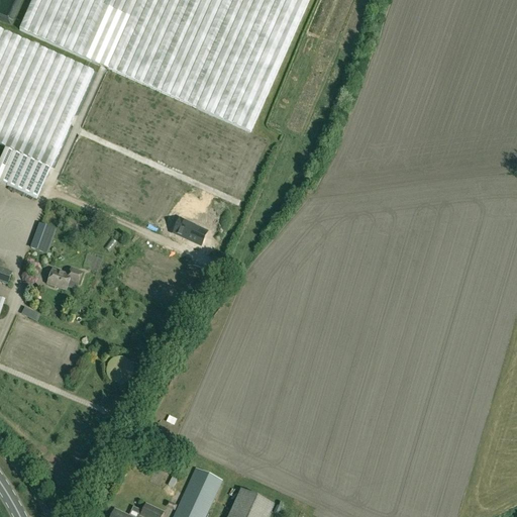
[(308,0),(33,0),(19,30),(108,71),(56,188),(144,227),(215,260),(269,141),(248,132),(308,0)]
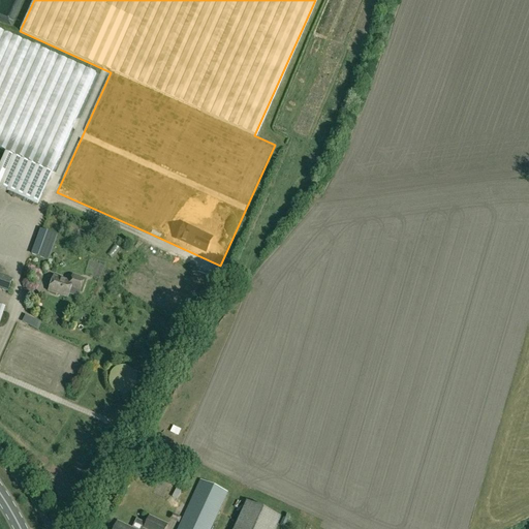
[(0,187),(37,204),(96,73),(0,30),(0,149),(6,152),(0,164),(0,187)]
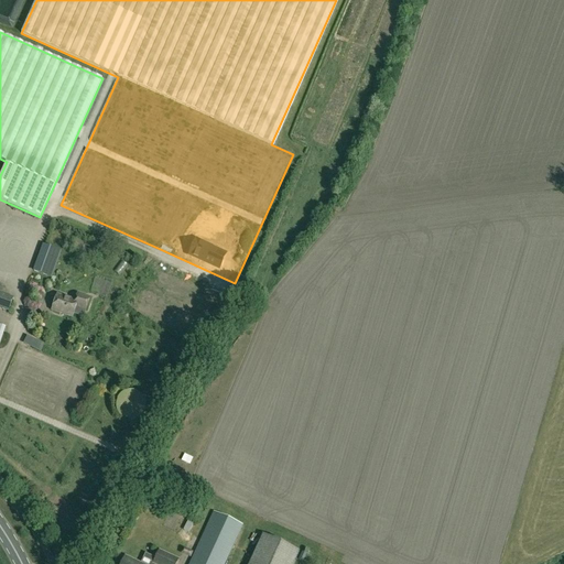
[(43,247),(34,272),(47,275),(56,251),(43,247)]
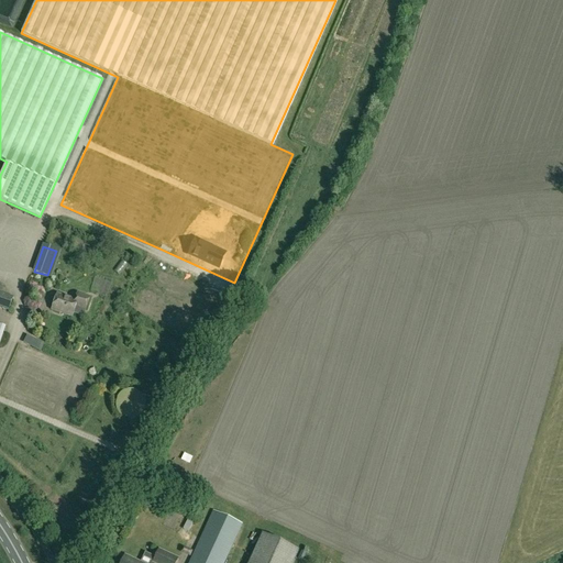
[(225,279),(201,268),(195,283),(219,294),(225,279)]
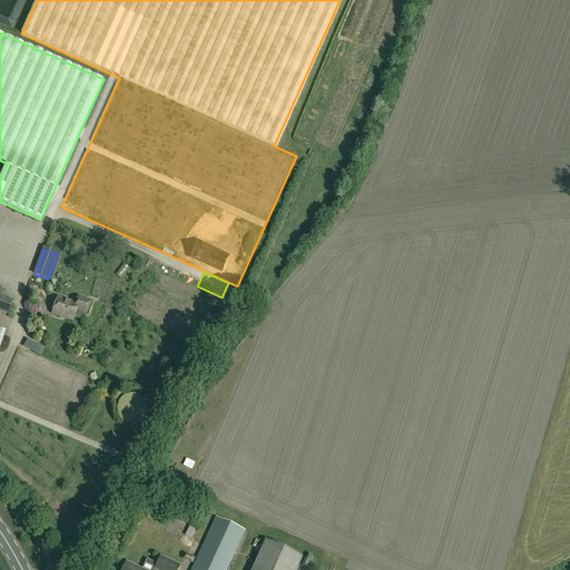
[(13,302),(1,297),(5,290),(0,287),(0,311),(8,315),(13,302)]
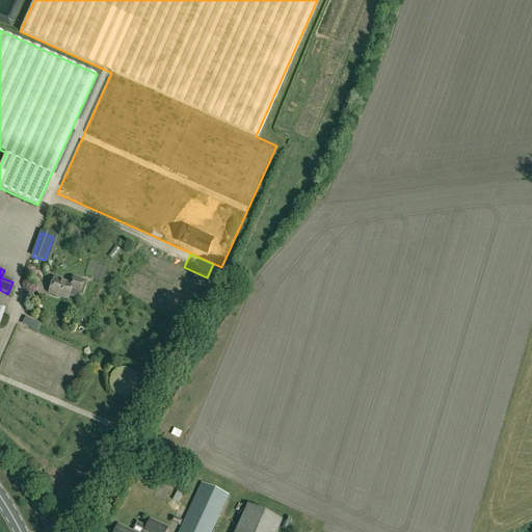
[(73,277),(71,284),(53,278),(49,293),(68,299),(69,297),(79,301),(85,282),(73,277)]
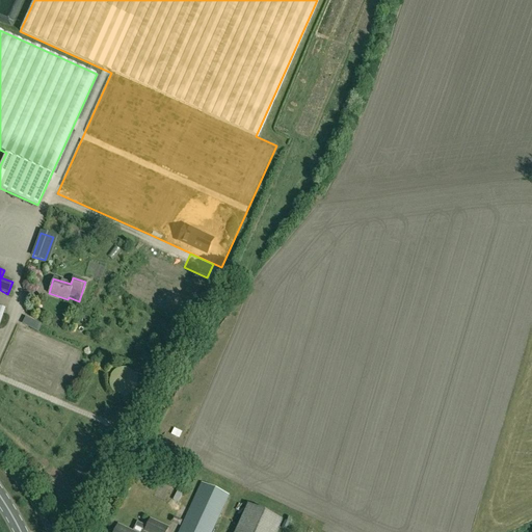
[(137,387),(137,382),(137,378),(136,376),(134,373),(133,371),(129,369),(125,368),(123,368),(118,368),(117,369),(113,371),(111,374),(110,376),(109,378),(108,382),(109,387),(110,389),(112,392),(115,395),(117,396),(122,397),(124,397),(126,397),(129,395),(133,393),(135,390),(136,388),(137,387)]
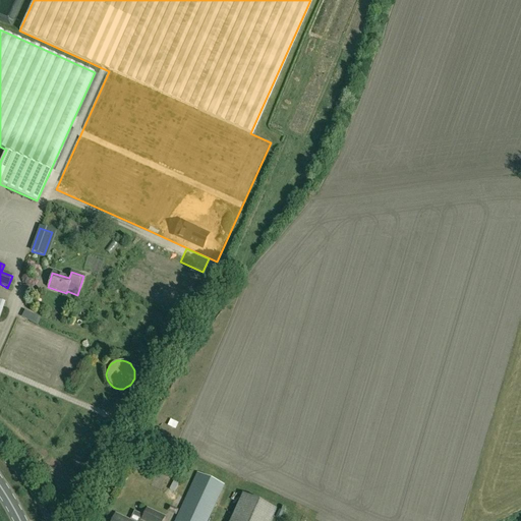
[(179,430),(181,423),(173,420),(170,427),(179,430)]
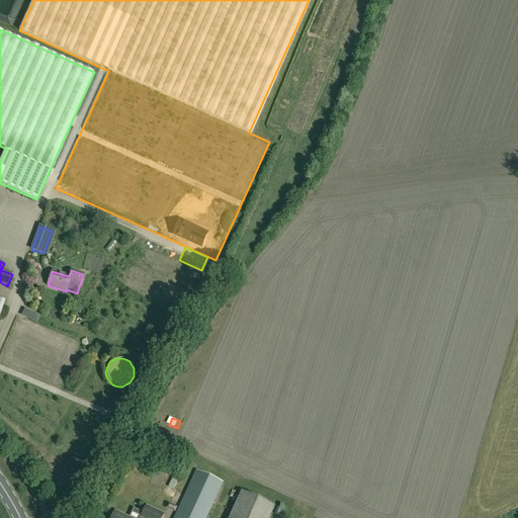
[(205,517),(222,483),(195,470),(173,517),(205,517)]
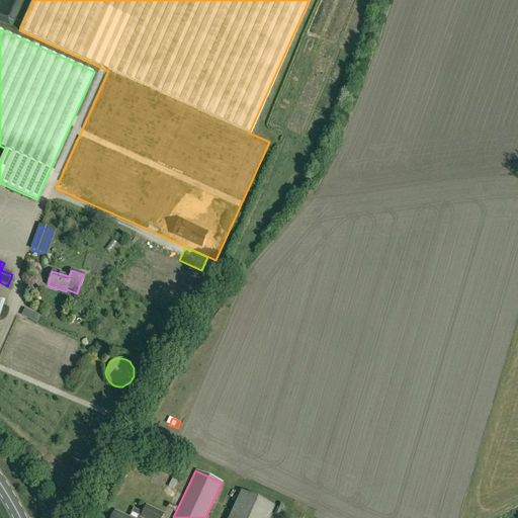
[(228,517),(268,517),(273,508),(240,493),(228,517)]
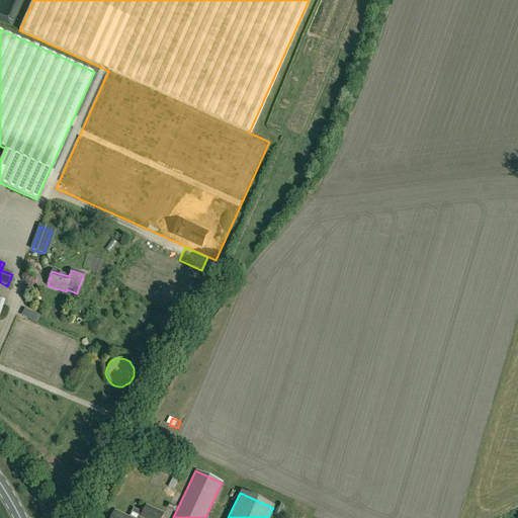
[(146,506),(143,514),(141,517),(140,517),(161,517),(163,515),(146,506)]
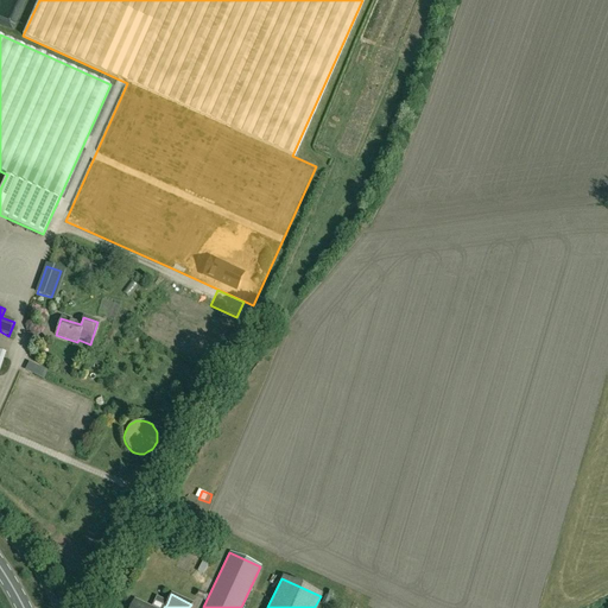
[(164,607),(165,607),(168,603),(157,597),(151,607),(150,607),(134,600),(130,607),(164,607)]
